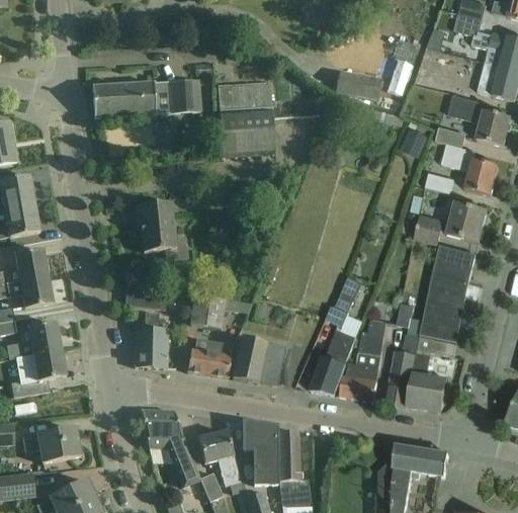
[(458,12),(481,18),(485,2),(477,0),(460,0),(458,12)]
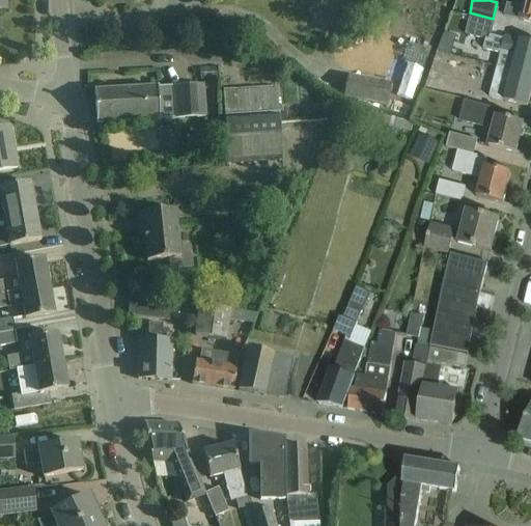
[(530,19),(530,0),(523,0),(522,3),(510,0),(506,0),(503,11),(519,16),(530,19)]
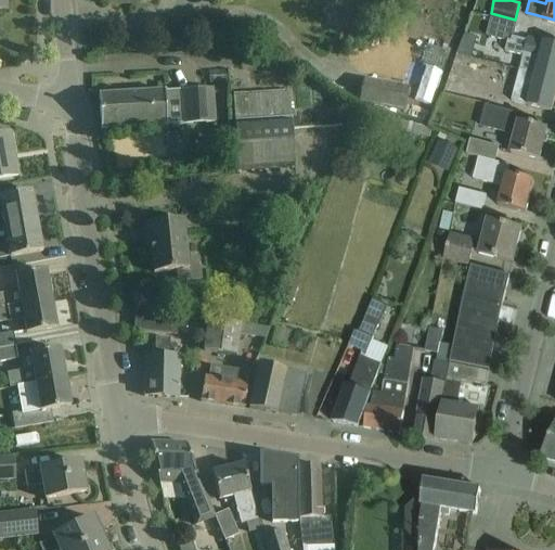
[(515,20),(491,13),(490,12),(485,32),(511,37),(515,20)]
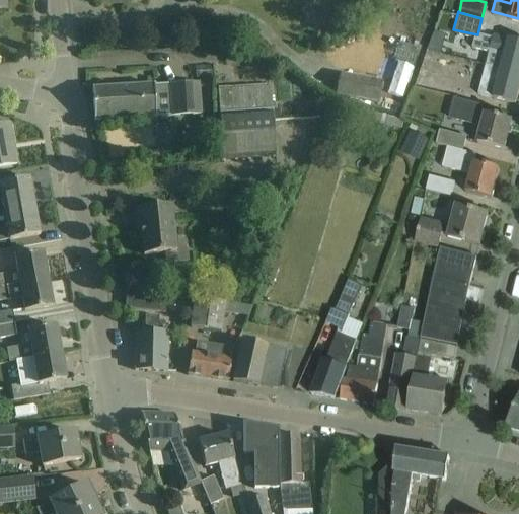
[(500,64),(518,68),(518,37),(493,30),(489,47),(503,51),(500,64)]
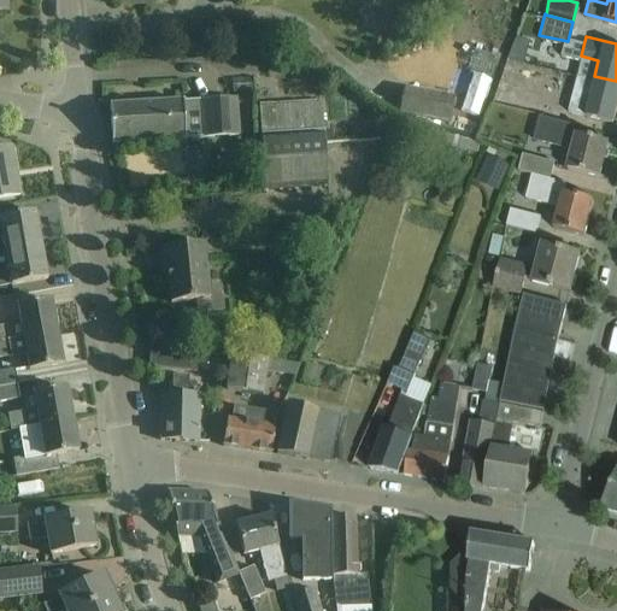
[(482,86),(489,64),(469,58),(463,80),(482,86)]
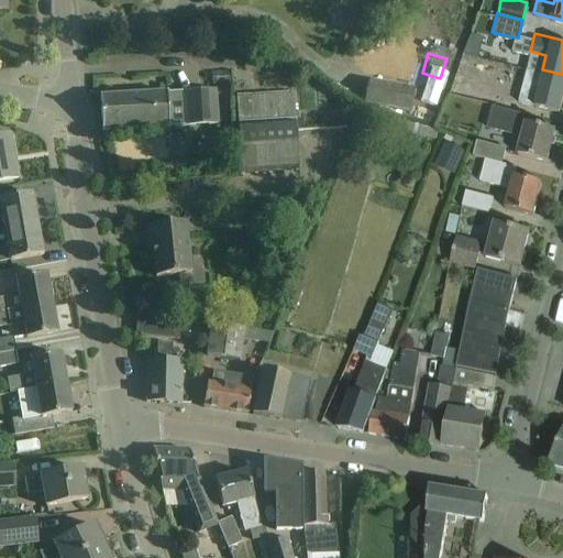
[(558,109),(562,88),(562,74),(542,69),(539,83),(523,79),(518,98),(534,102),(558,109)]
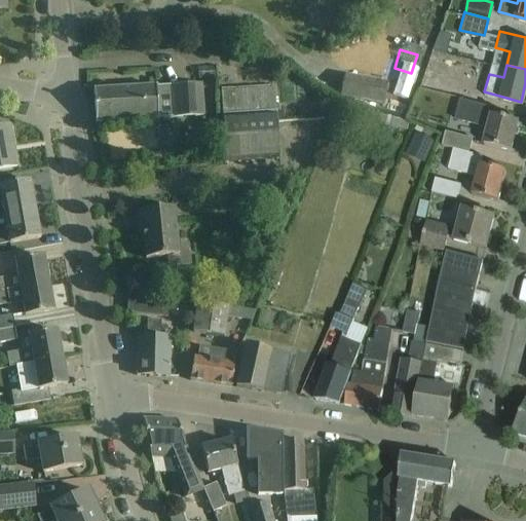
[(387,78),(344,70),(340,91),(383,100),(387,78)]
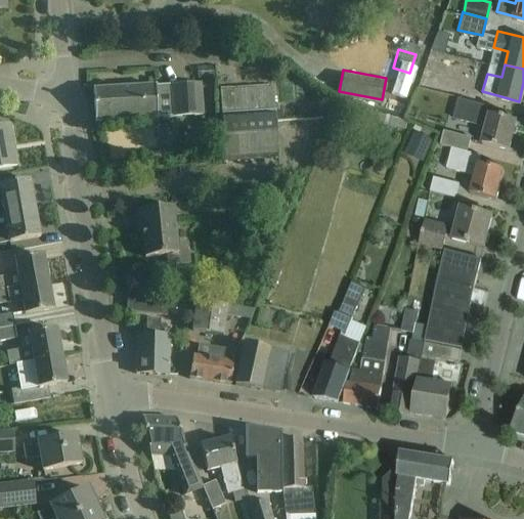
[(443,75),(439,89),(464,95),(468,81),(443,75)]
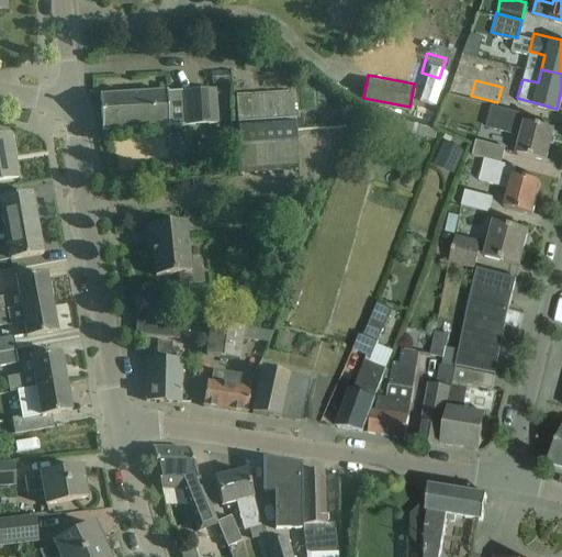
[(217,120),(216,103),(215,85),(100,92),(102,127),(217,120)]
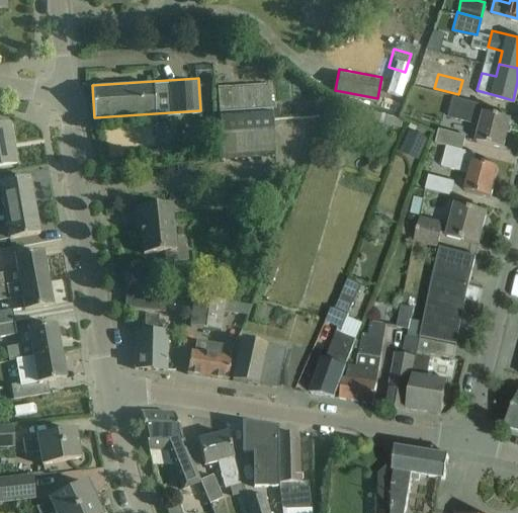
[(477,139),(483,140),(502,145),(510,115),(488,110),(489,103),(452,93),(446,113),(481,122),(477,139)]
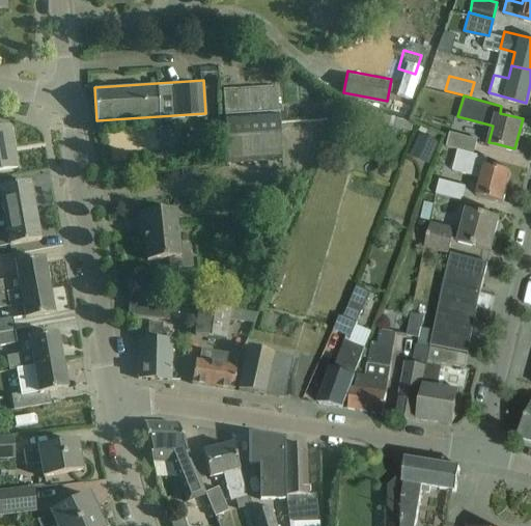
[(279,107),(225,110),(228,160),(283,157),(279,107)]
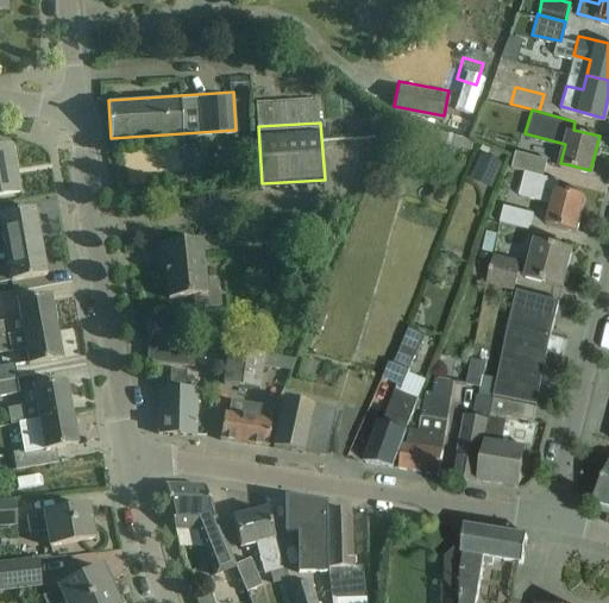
[(7,143),(12,143),(12,142),(0,143),(0,190),(20,188),(17,170),(12,171),(7,143)]
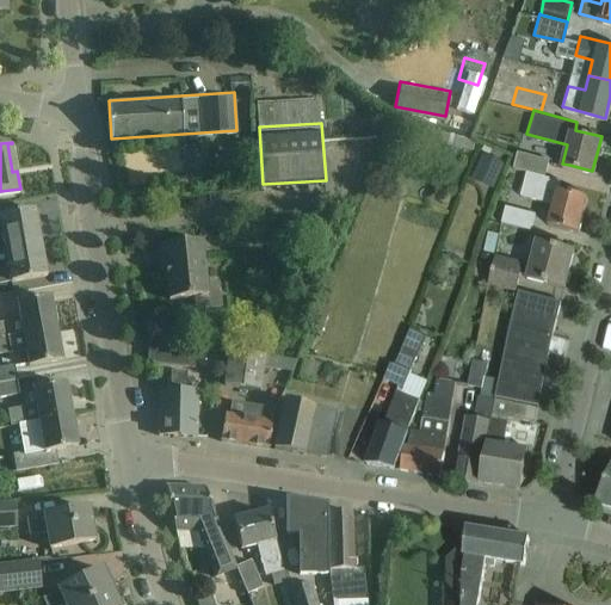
[(525,168),(544,173),(548,158),(517,149),(512,166),(525,168)]
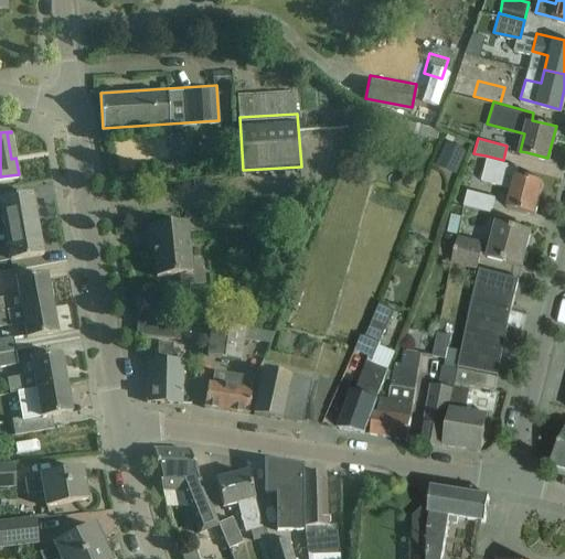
[(516,163),(503,160),(486,156),(480,179),(510,185),(505,205),(512,206),(534,212),(542,179),(515,172),(516,163)]
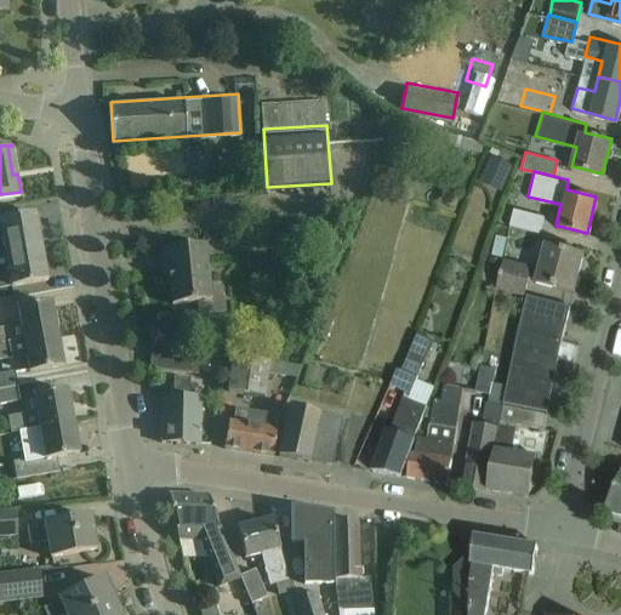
[(540,229),(545,212),(514,205),(510,221),(540,229)]
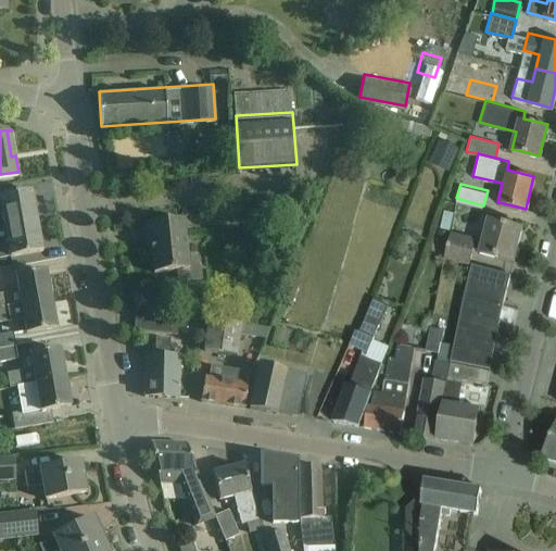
[(4,223),(37,216),(33,187),(0,192),(0,208),(1,208),(4,223)]
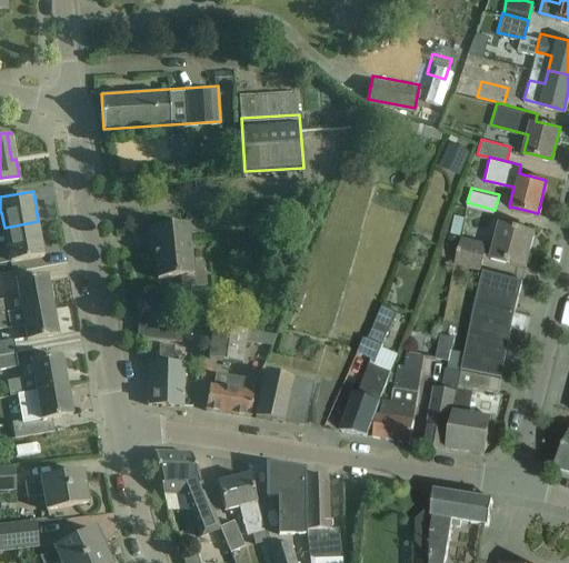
[(195,271),(189,220),(148,225),(150,247),(155,245),(158,275),(195,271)]
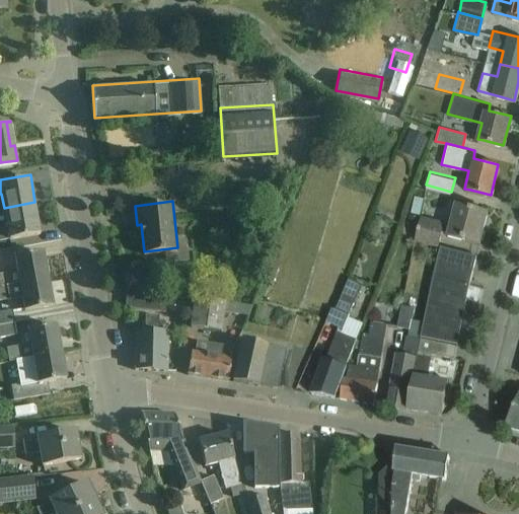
[(4,208),(0,208),(0,238),(41,231),(34,202),(4,208)]
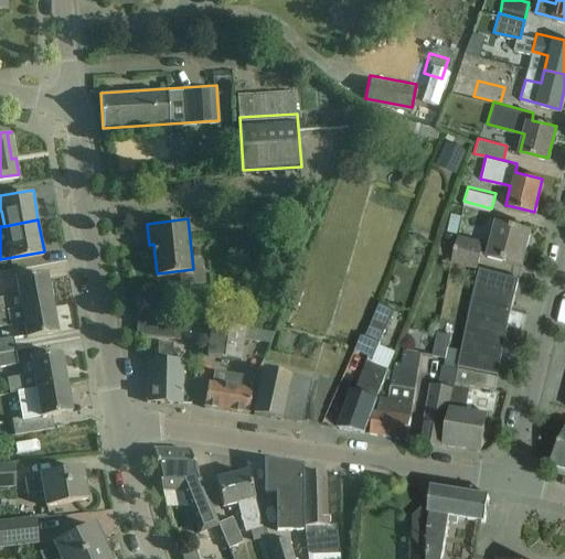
[(530,228),(509,223),(496,219),(491,237),(489,250),(488,255),(521,262),(530,228)]
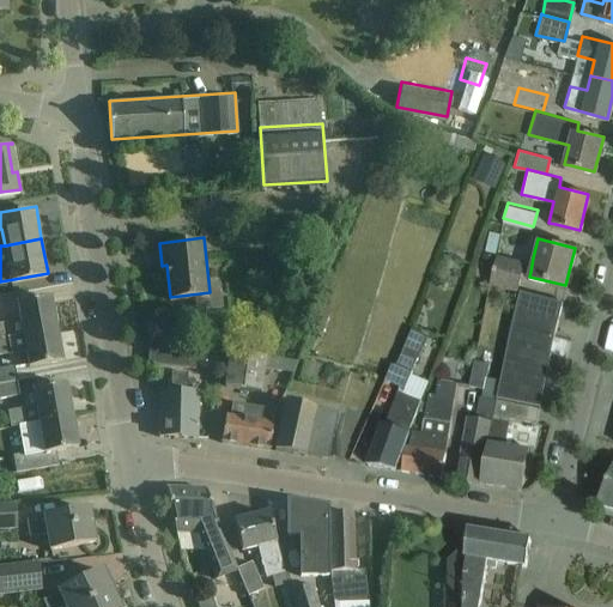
[(517,287),(525,259),(496,252),(491,280),(517,287)]
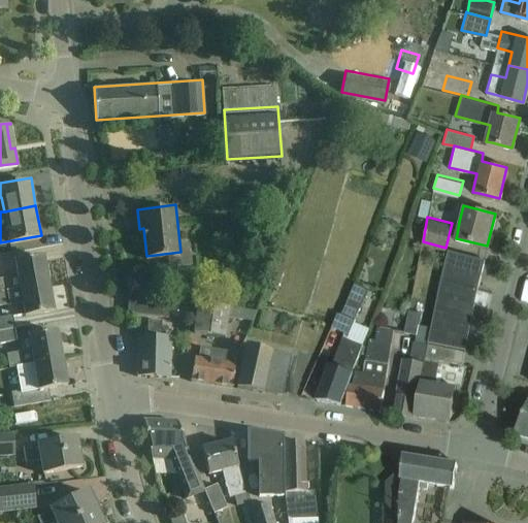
[(440,276),(476,286),(484,258),(447,249),(440,276)]
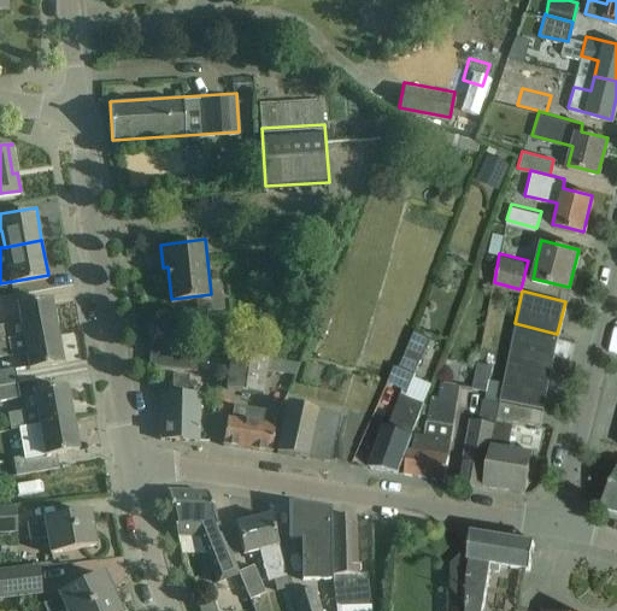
[(0,336),(57,328),(52,297),(18,303),(22,317),(0,321),(0,336)]
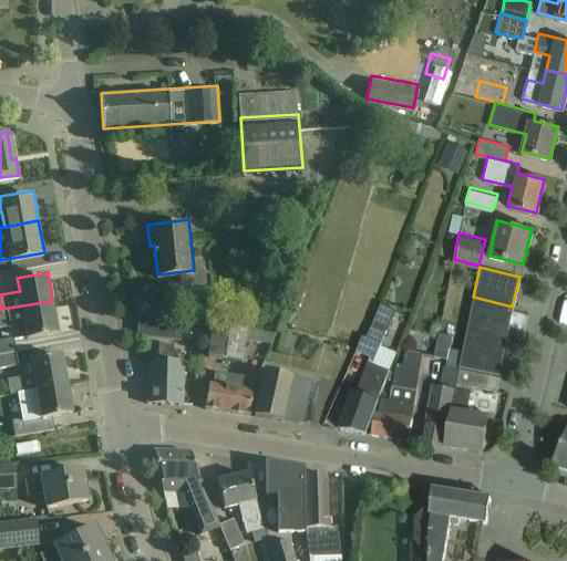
[(498,373),(512,307),(473,297),(462,347),(464,349),(461,364),(461,365),(498,373)]
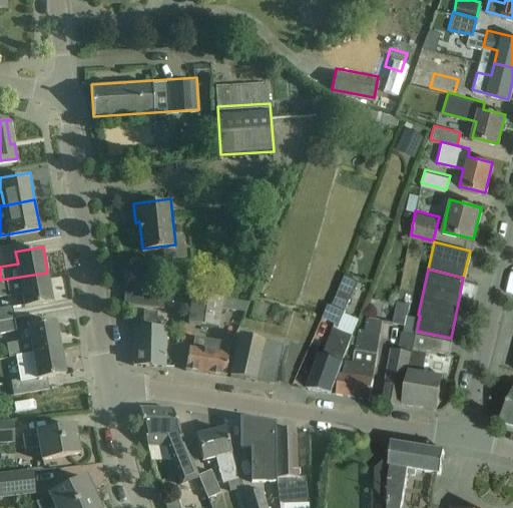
[(47,273),(0,280),(0,294),(21,290),(24,305),(52,299),(47,273)]
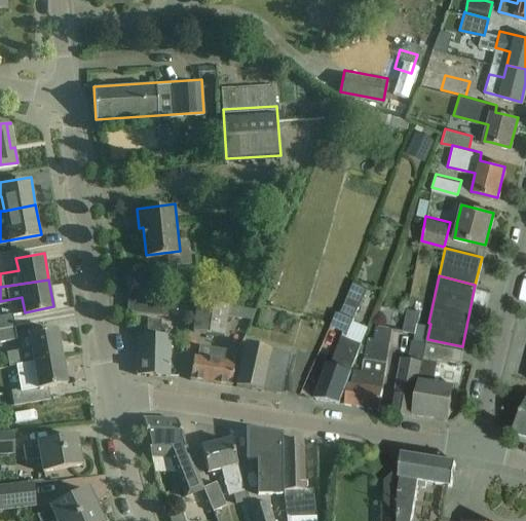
[(346,330),(358,304),(364,289),(350,284),(340,309),(335,310),(330,323),(346,330)]
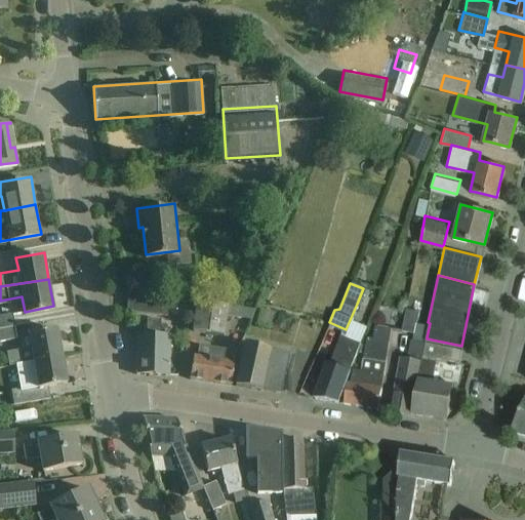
[(168,295),(148,293),(129,291),(127,309),(147,311),(167,312),(168,304),(168,295)]
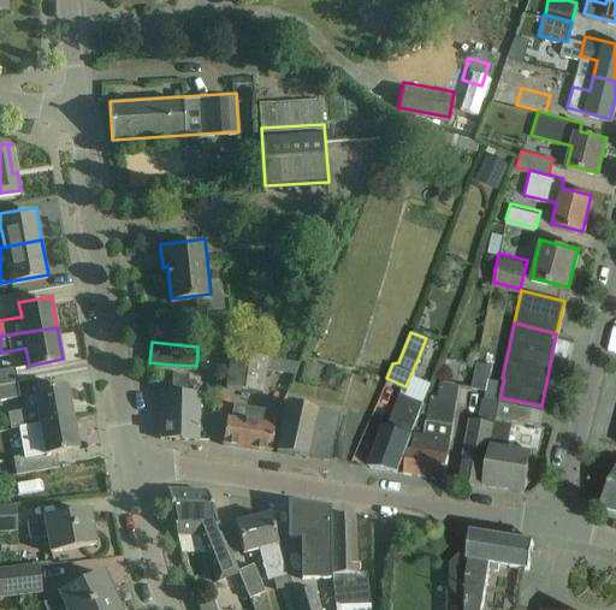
[(266,366),(267,354),(231,349),(226,385),(262,390),(266,366)]
